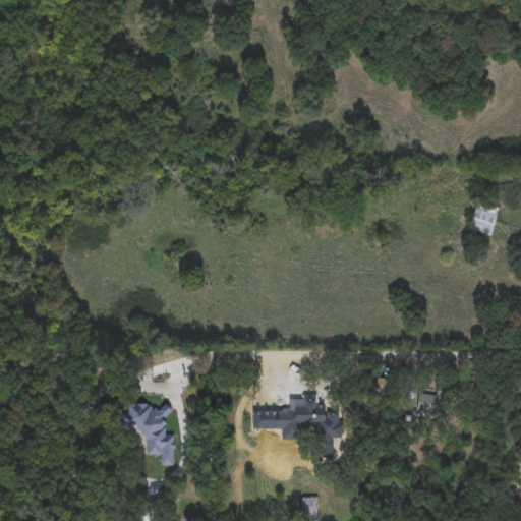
[(489,237),(468,229),(477,204),(499,211),(489,237)]
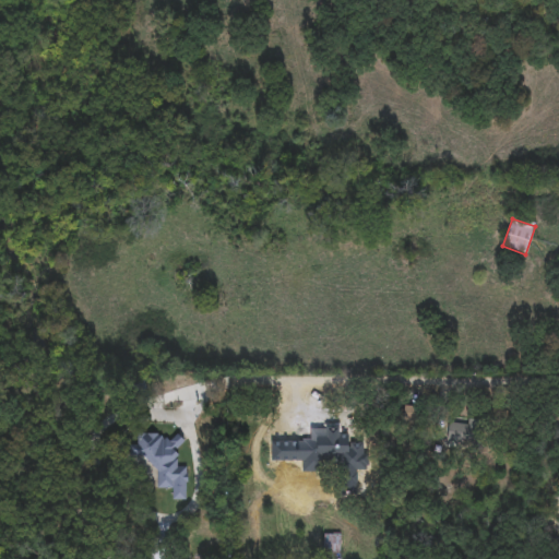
[(429,407),(429,428),(403,427),(403,407),(429,407)]
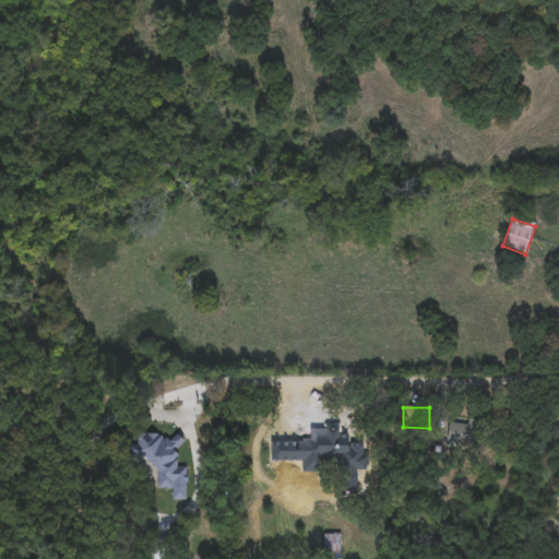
[(448,448),(447,424),(474,423),(474,447),(448,448)]
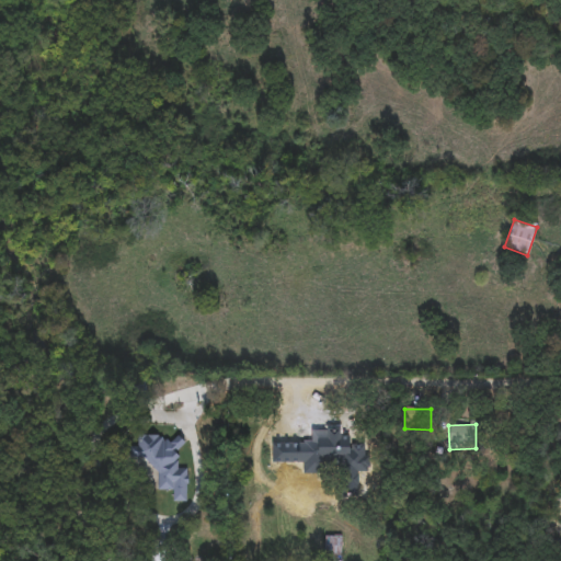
[(348,432),(348,461),(325,461),(325,471),(304,471),(304,442),(316,442),(316,432),(348,432)]
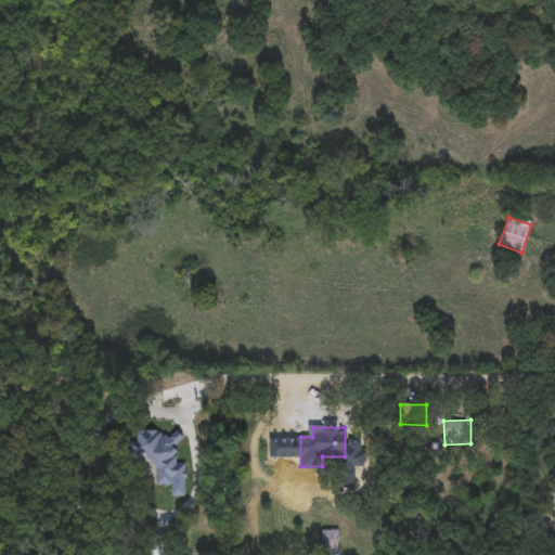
[(172,474),(144,477),(140,431),(168,429),(172,474)]
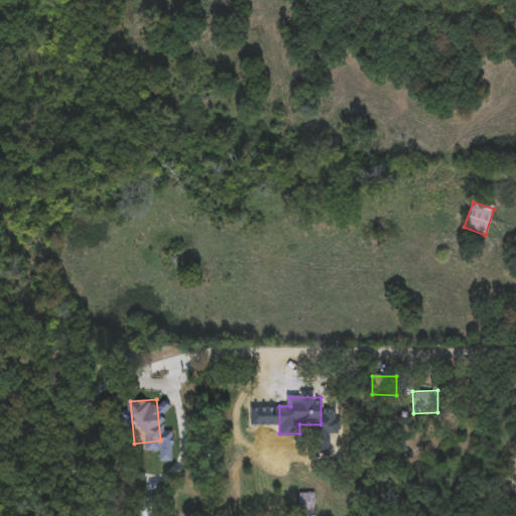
[(313,511),(299,511),(299,493),(313,493),(313,511)]
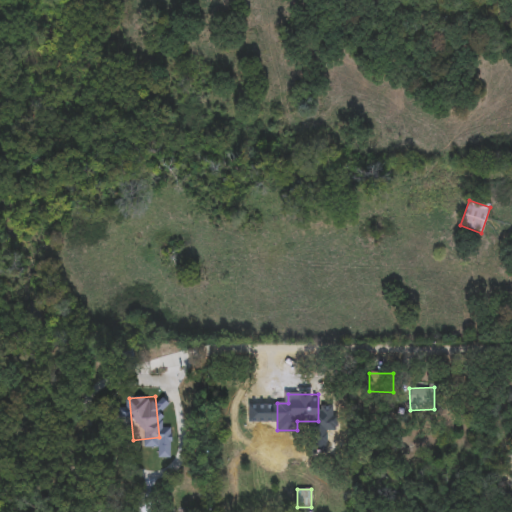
[(140,511),(140,493),(157,493),(157,511),(140,511)]
